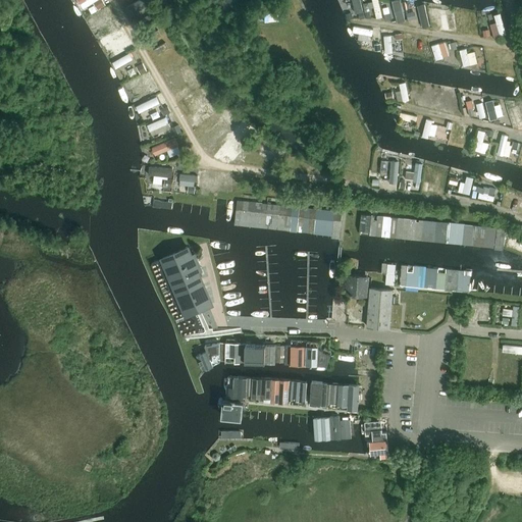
[(76,0),(83,9),(96,0),(76,0)]
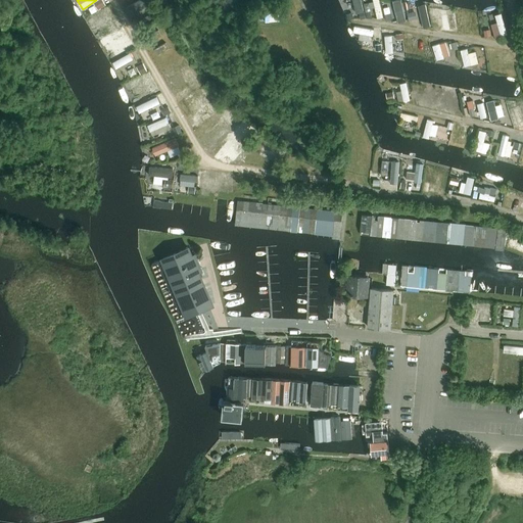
[(141,0),(127,8),(131,15),(150,4),(147,0),(141,0)]
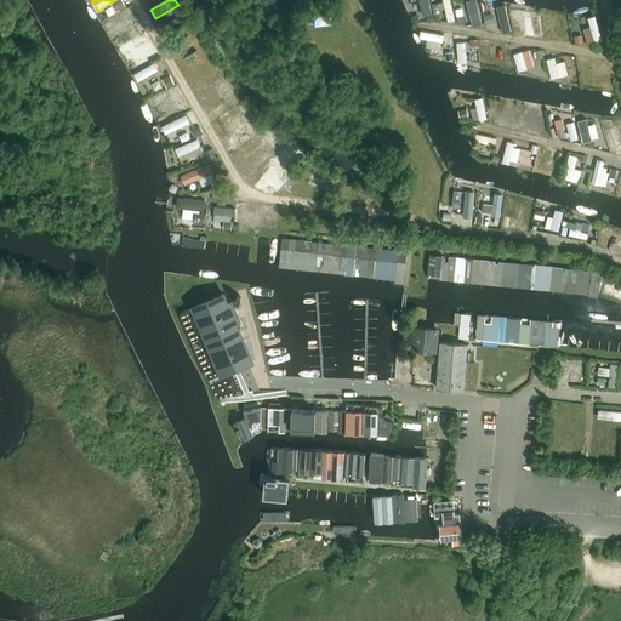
[(429,0),(420,0),(423,16),(433,13),(429,0)]
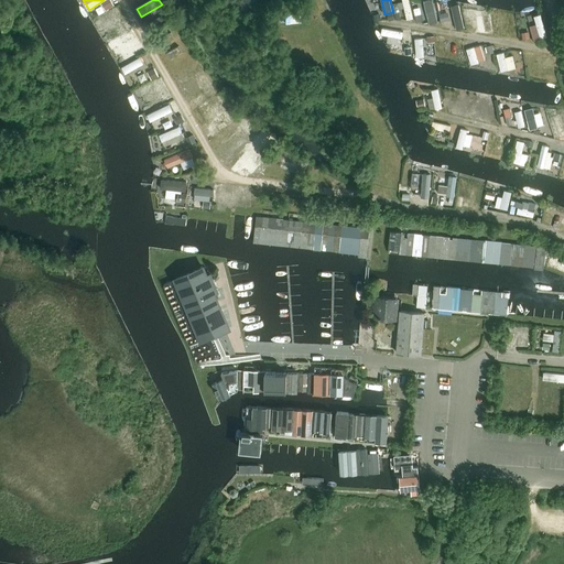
[(409,0),(402,0),(408,20),(414,19),(409,0)]
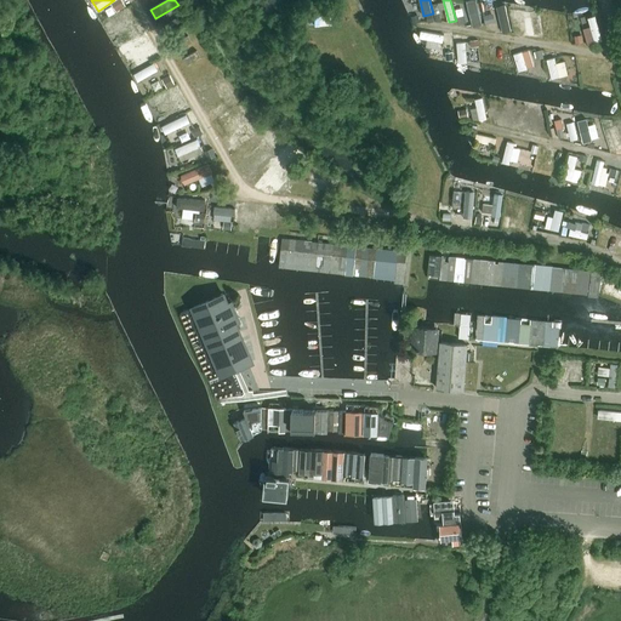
[(476,0),(469,0),(467,1),(473,27),(483,26),(476,0)]
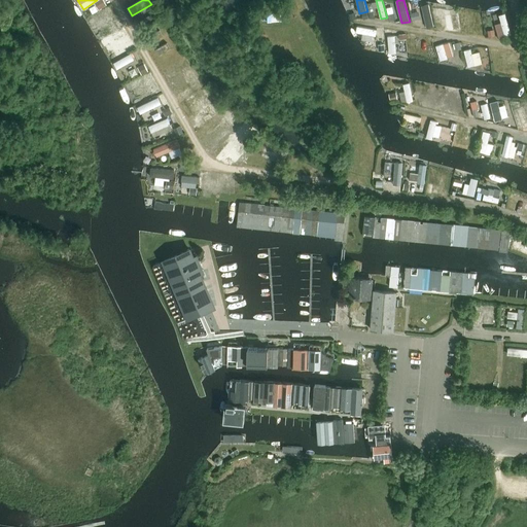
[(429,4),(422,6),(427,28),(434,27),(429,4)]
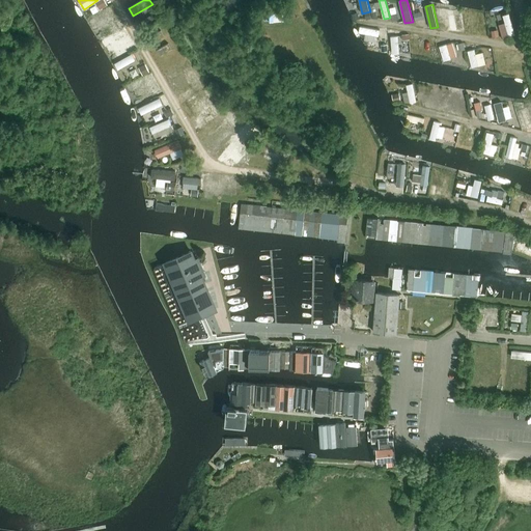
[(448,15),(450,30),(463,29),(460,12),(448,15)]
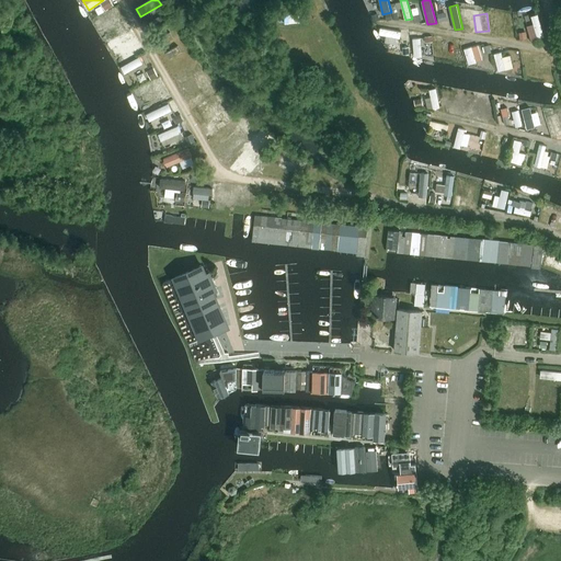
[(538,14),(531,16),(538,39),(545,37),(538,14)]
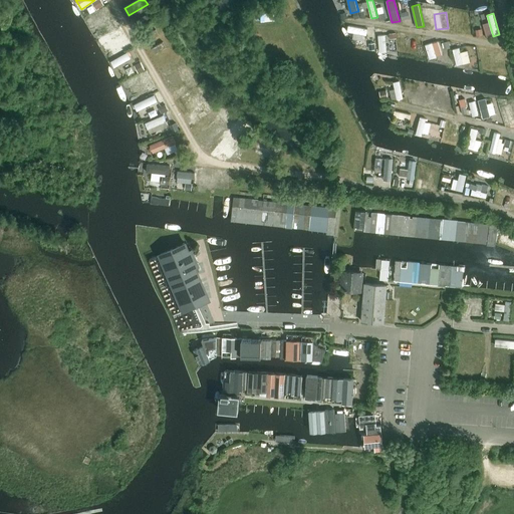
[(458,30),(471,30),(470,15),(457,16),(458,30)]
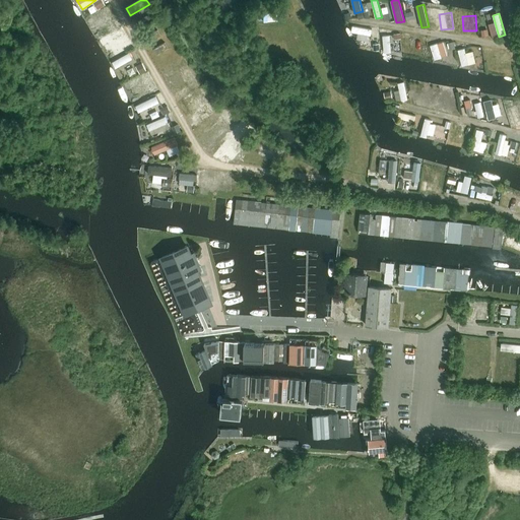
[(144,17),(139,20),(142,26),(147,23),(144,17)]
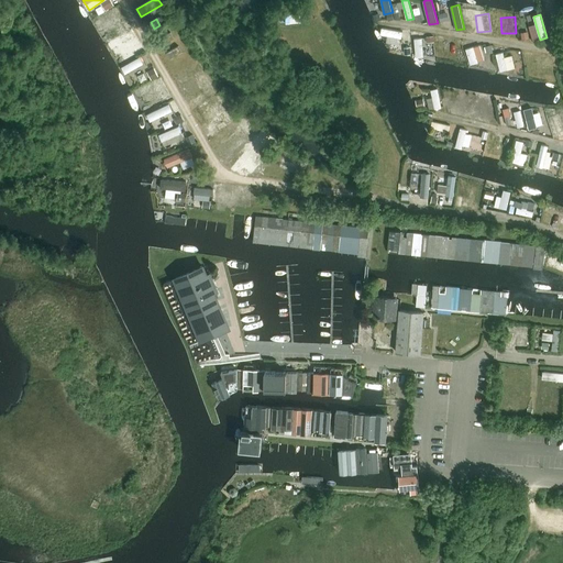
[(132,29),(110,42),(114,48),(136,36),(132,29)]
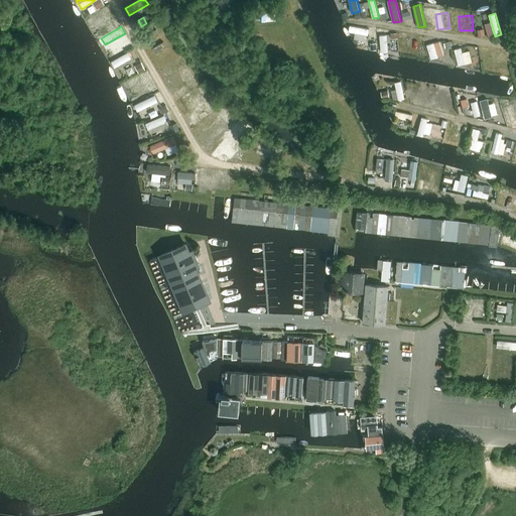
[(351,26),(350,32),(368,35),(369,29),(351,26)]
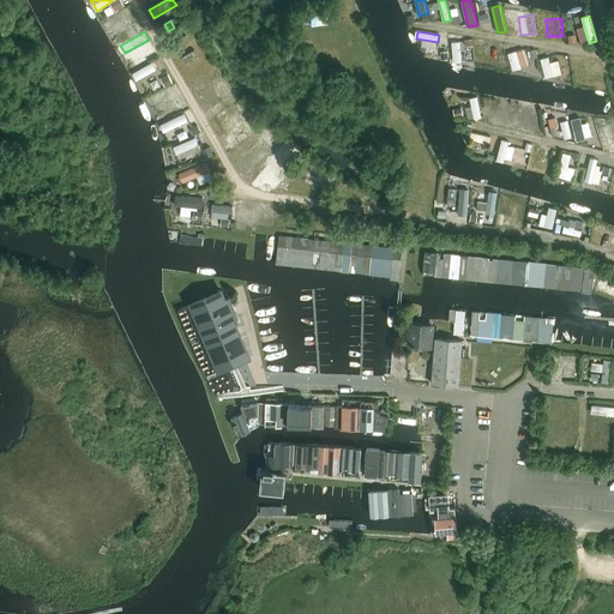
[(186,35),(174,43),(178,49),(191,42),(186,35)]
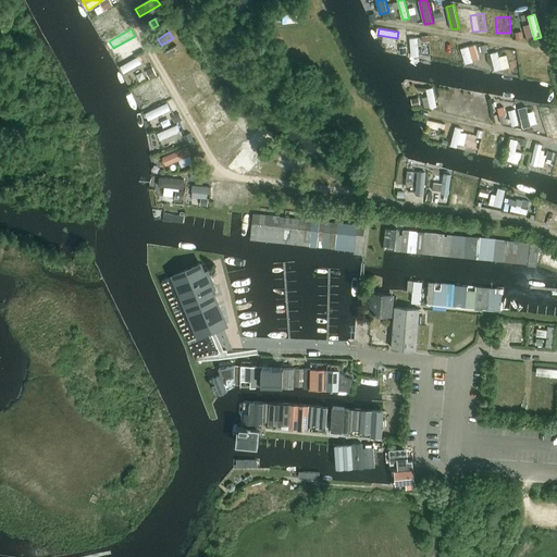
[(418,38),(410,38),(411,57),(419,57),(418,38)]
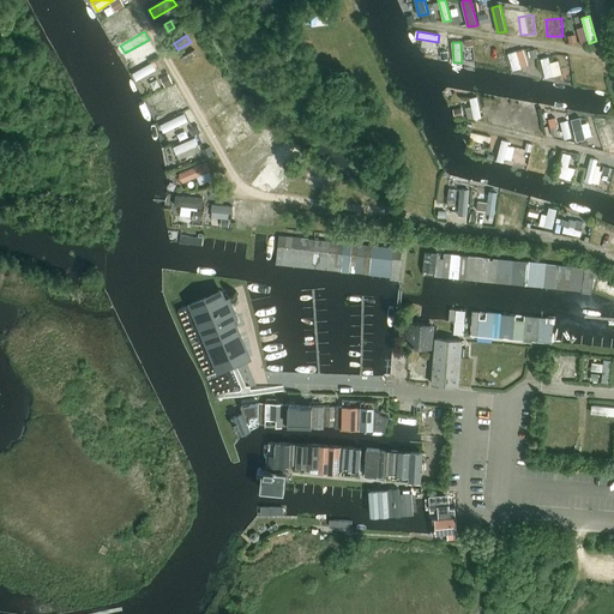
[(476,44),(477,65),(493,64),(492,53),(486,54),(485,44),(476,44)]
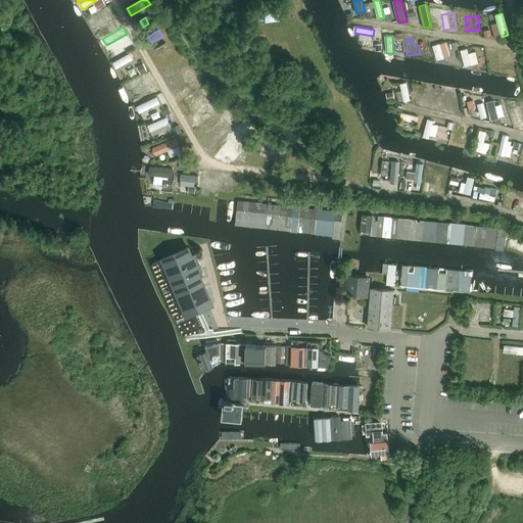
[(288,40),(272,46),(277,56),(292,50),(288,40)]
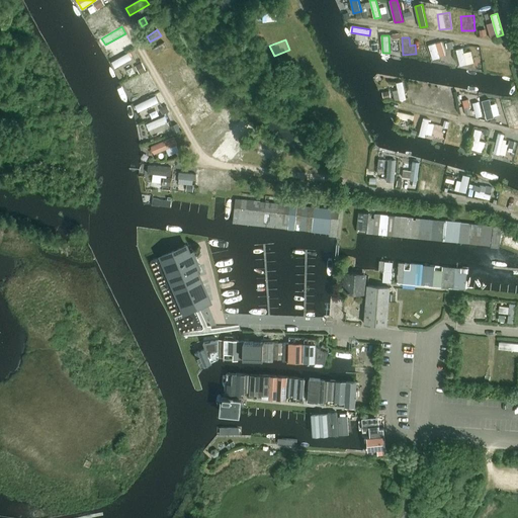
[(431,58),(445,55),(442,40),(429,44),(431,58)]
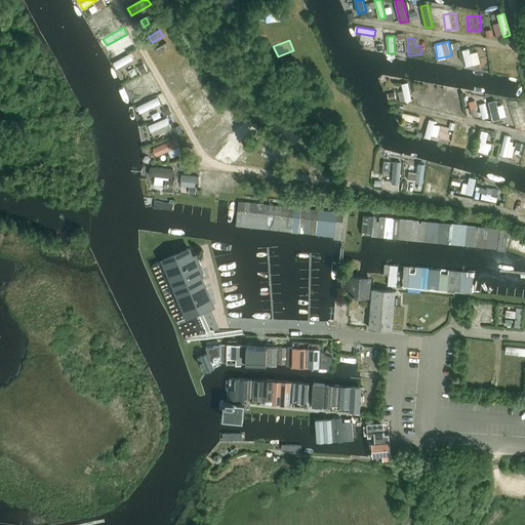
[(167,43),(156,49),(159,55),(170,48),(167,43)]
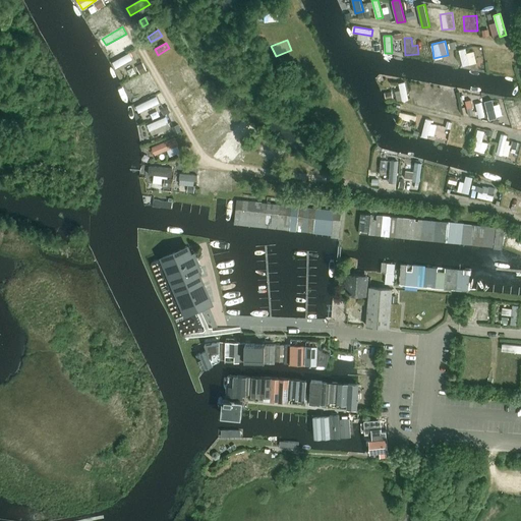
[(474,50),(467,51),(466,47),(458,49),(462,65),(477,62),(474,50)]
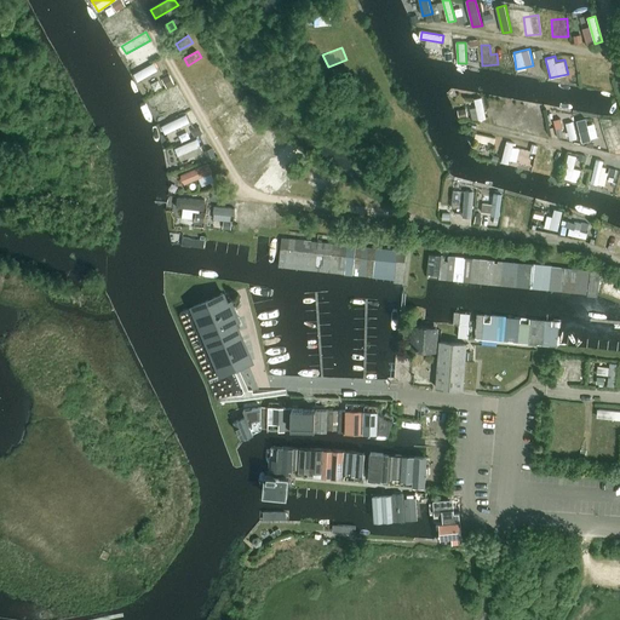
[(154,63),(135,74),(138,81),(159,70),(154,63)]
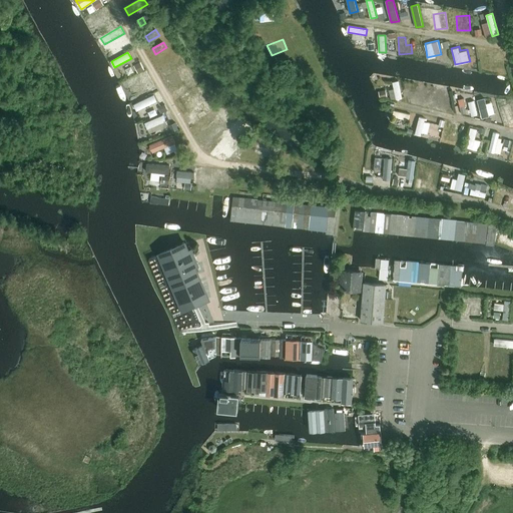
[(163,77),(185,63),(181,56),(159,70),(163,77)]
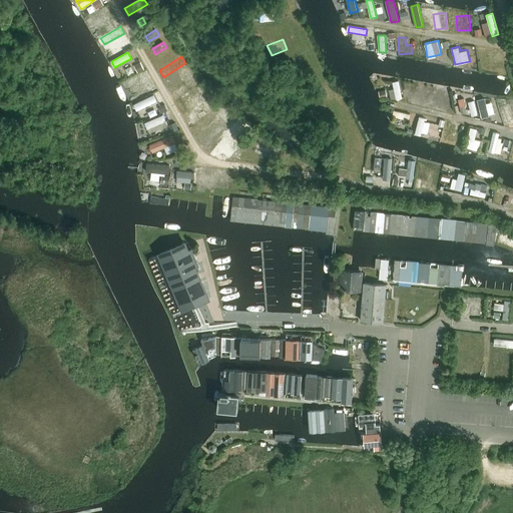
[(144,70),(141,62),(135,66),(138,73),(144,70)]
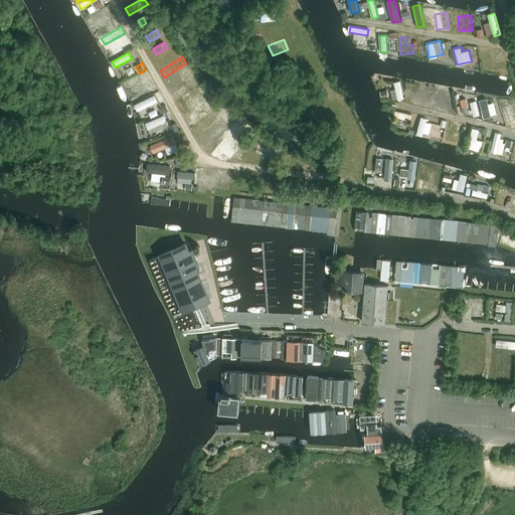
[(145,74),(127,78),(128,86),(147,81),(145,74)]
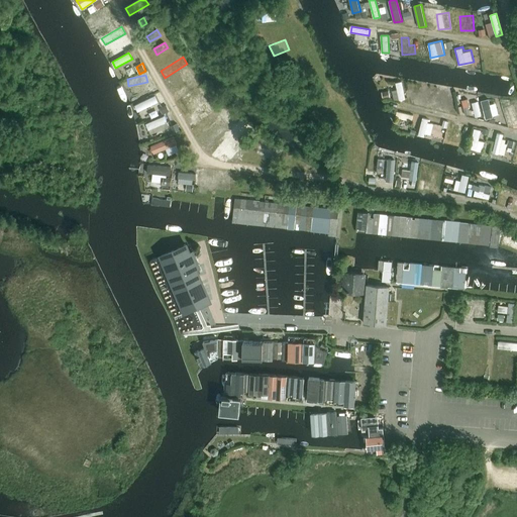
[(188,81),(191,88),(198,84),(195,78),(188,81)]
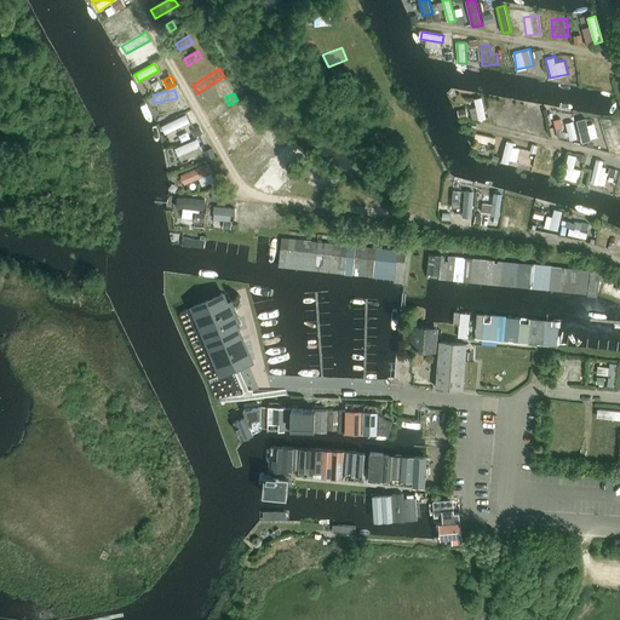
[(482,98),(475,99),(480,120),(487,119),(482,98)]
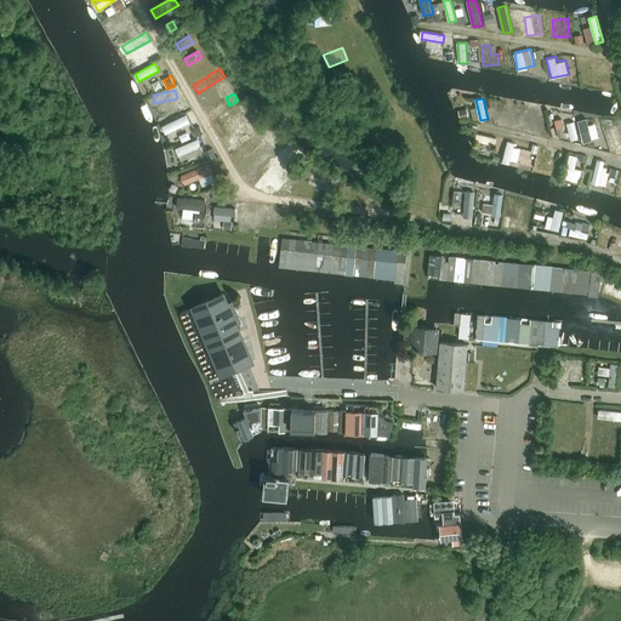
[(172,104),(176,114),(184,110),(181,101),(172,104)]
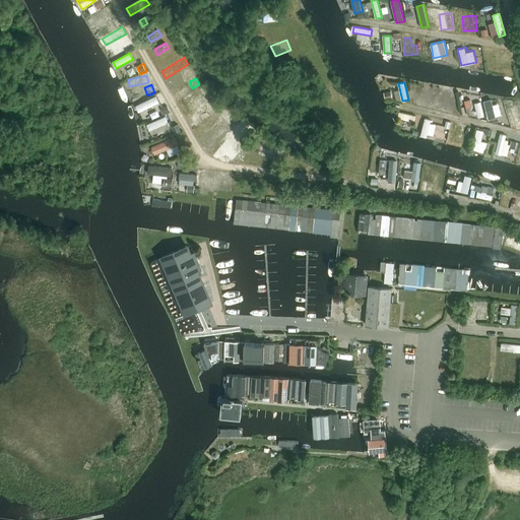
[(201,88),(183,101),(191,113),(200,108),(195,101),(205,94),(201,88)]
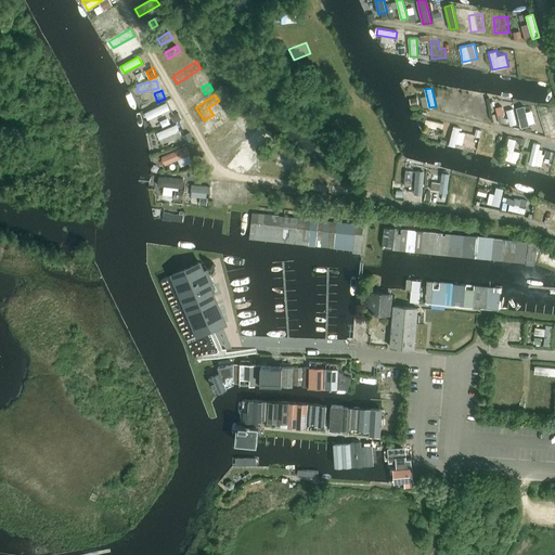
[(461,94),(453,95),(454,102),(444,103),(446,112),(463,108),(461,94)]
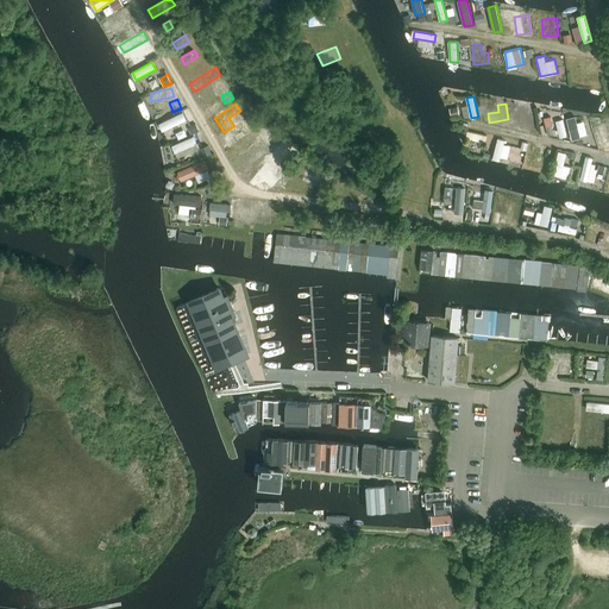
[(529,130),(539,127),(534,108),(525,111),(529,130)]
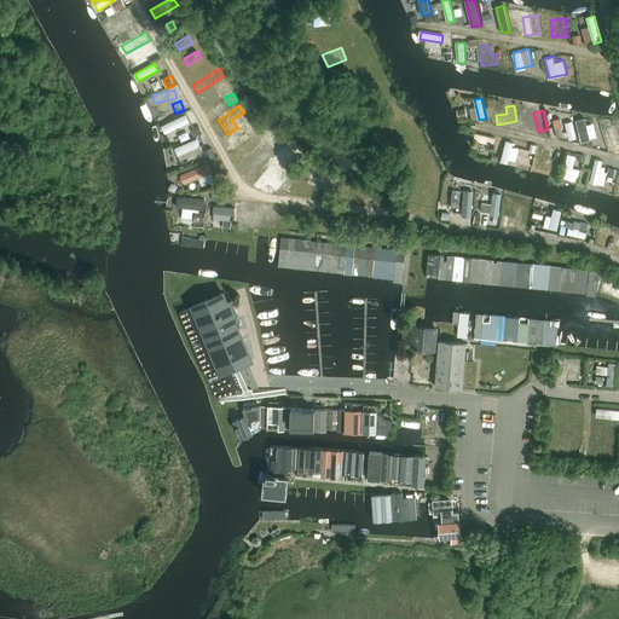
[(186,114),(162,126),(166,134),(190,122),(186,114)]
